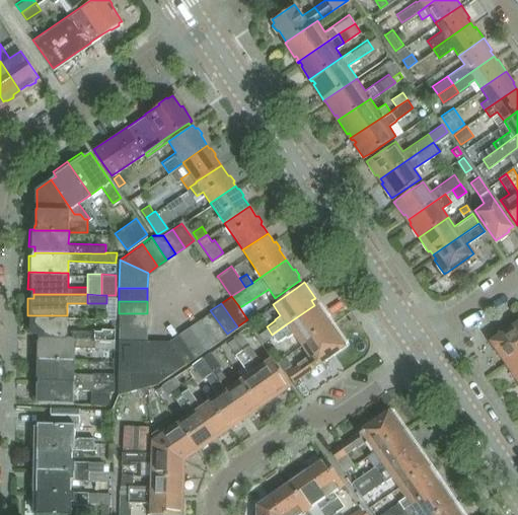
[(243,305),(239,307),(247,319),(249,319),(250,319),(255,316),(246,303),(243,305)]
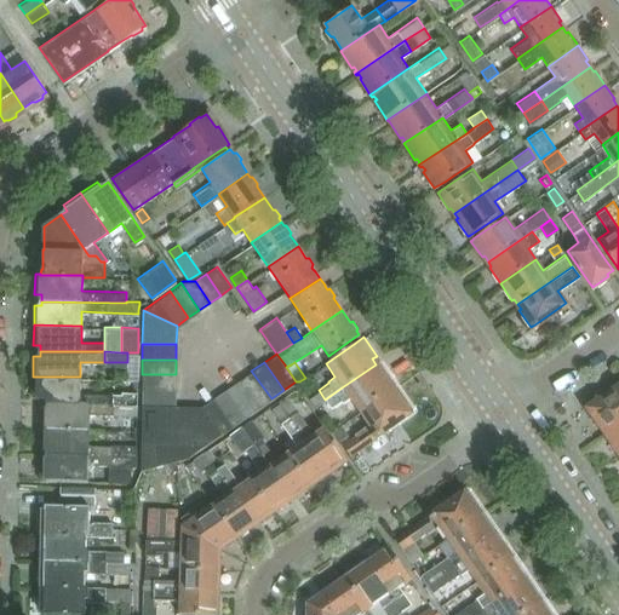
[(357,412),(396,385),(384,366),(379,369),(376,365),(342,388),(325,400),(331,408),(340,401),(342,402),(348,397),(357,412)]
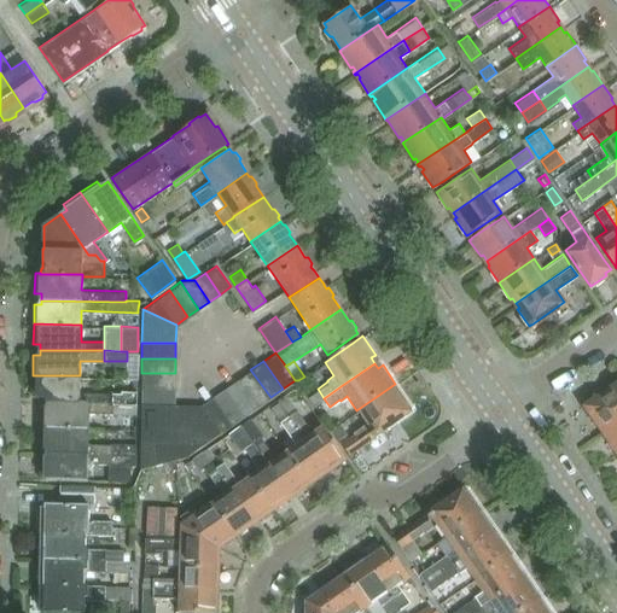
[(238,379),(257,407),(271,397),(250,369),(238,379)]
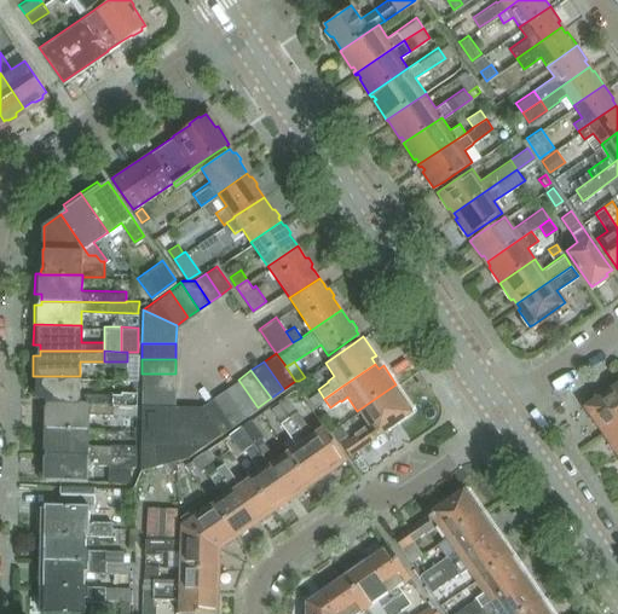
[(174,389),(175,374),(142,374),(140,389),(174,389)]
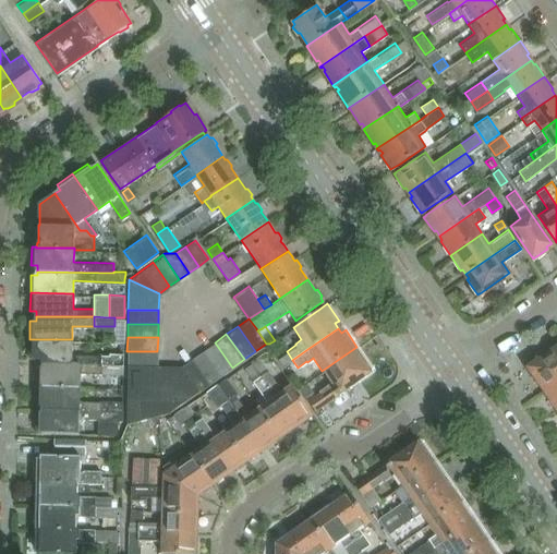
[(72,339),(29,339),(29,356),(44,357),(43,361),(101,362),(101,354),(72,354),(72,339)]
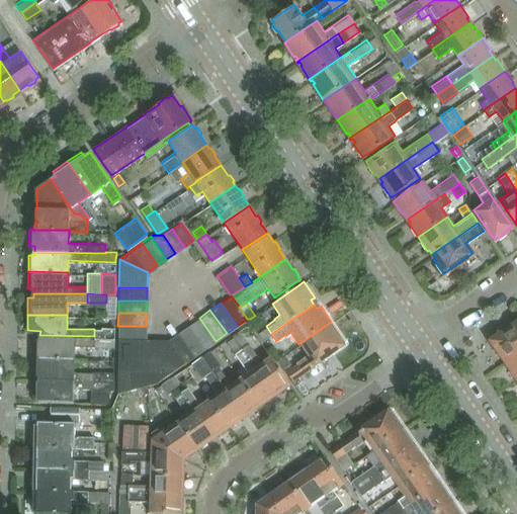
[(189,325),(205,348),(216,341),(199,318),(189,325)]
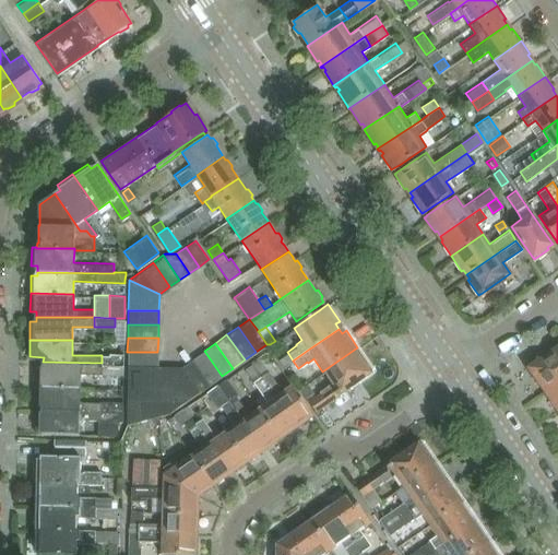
[(544,390),(546,389),(557,380),(557,344),(544,354),(545,355),(544,356),(543,355),(533,362),(534,363),(533,364),(532,369),(533,370),(531,372),(537,381),(539,380),(545,388),(543,389),(544,390)]
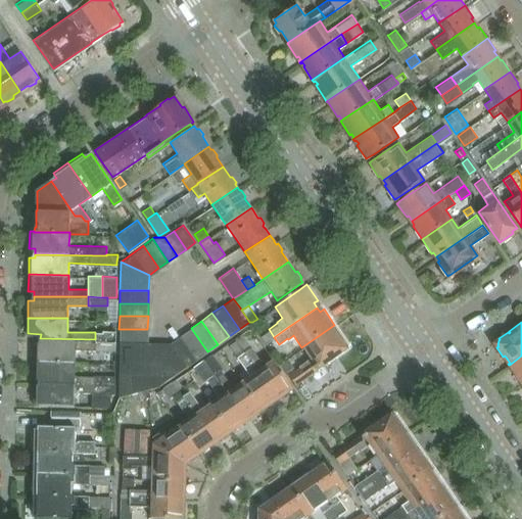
[(298,365),(298,366),(293,369),(287,373),(294,382),(326,361),(327,362),(330,360),(329,358),(333,356),(334,357),(349,346),(334,325),(301,347),(309,358),(298,365)]
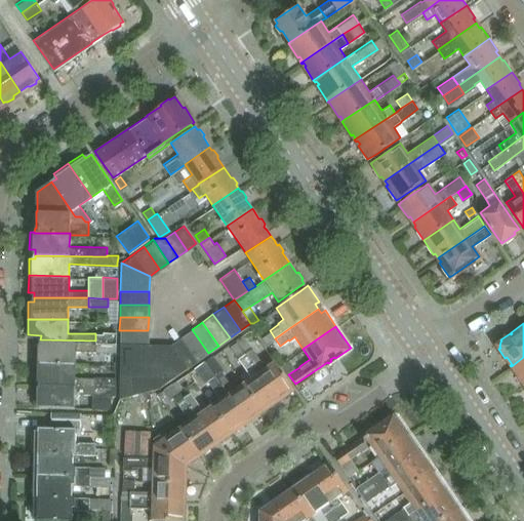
[(192,329),(180,336),(197,360),(208,353),(192,329)]
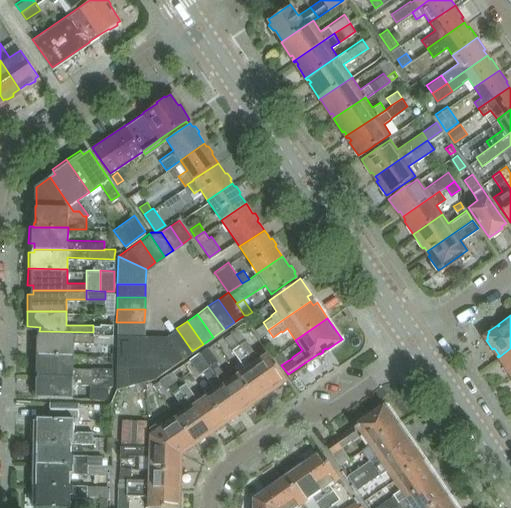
[(144,335),(144,322),(116,322),(116,334),(144,335)]
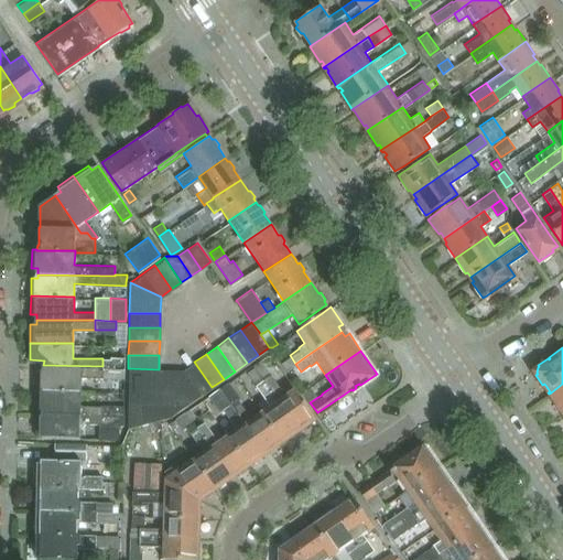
[(290,355),(281,361),(287,369),(295,364),(290,355)]
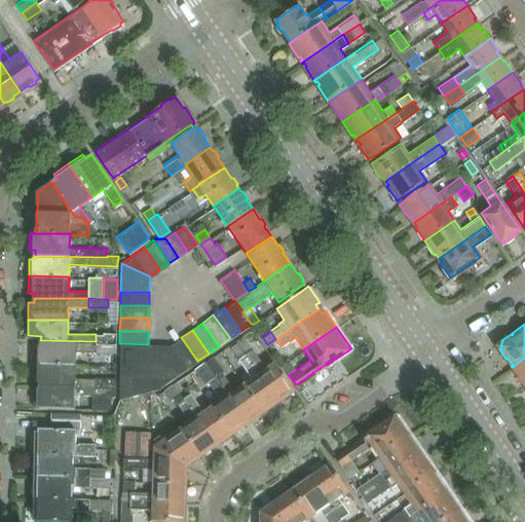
[(96,334),(96,341),(115,342),(116,333),(103,333),(100,335),(96,334)]
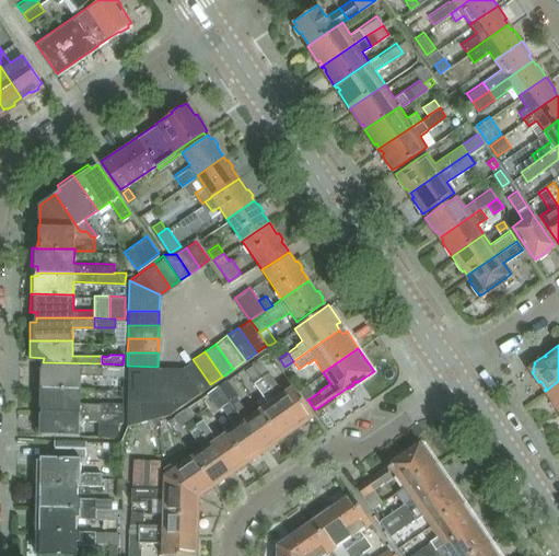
[(269,372),(258,356),(251,361),(252,363),(261,377),(269,372)]
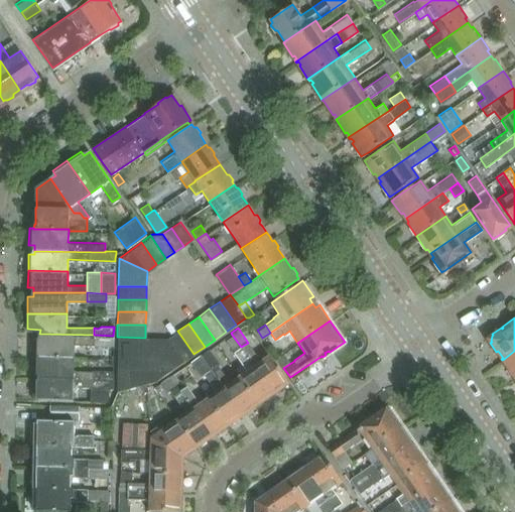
[(177,331),(167,338),(183,361),(194,354),(177,331)]
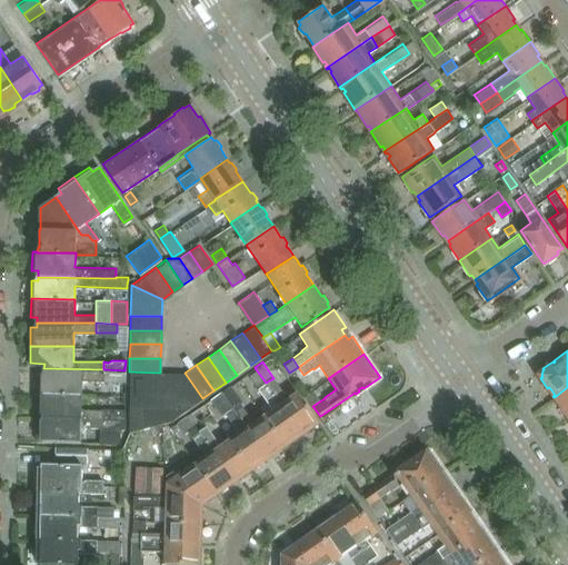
[(298,367),(289,373),(296,384),(305,377),(304,375),(298,367)]
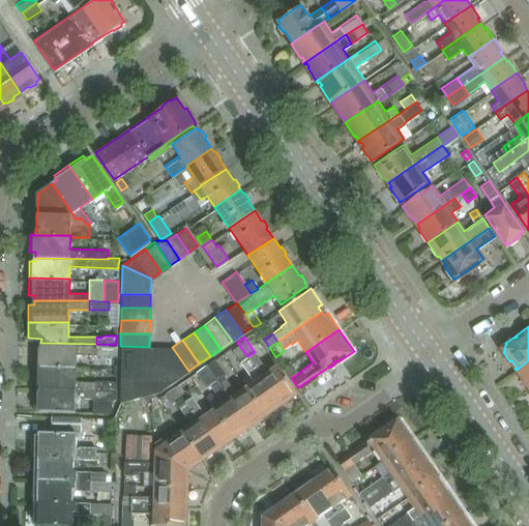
[(35,348),(34,364),(76,366),(76,353),(95,354),(96,344),(40,343),(40,348),(35,348)]
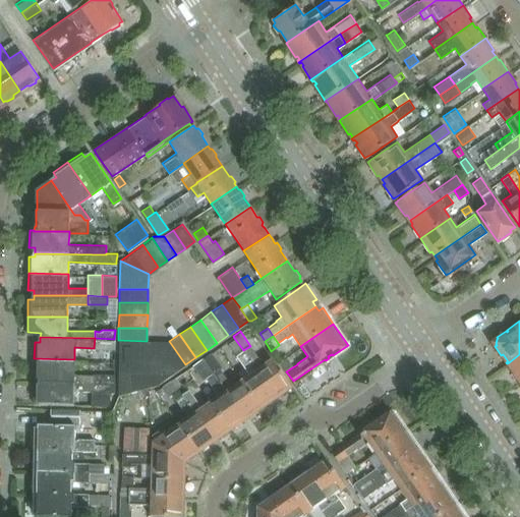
[(94,348),(114,348),(114,339),(95,338),(94,348)]
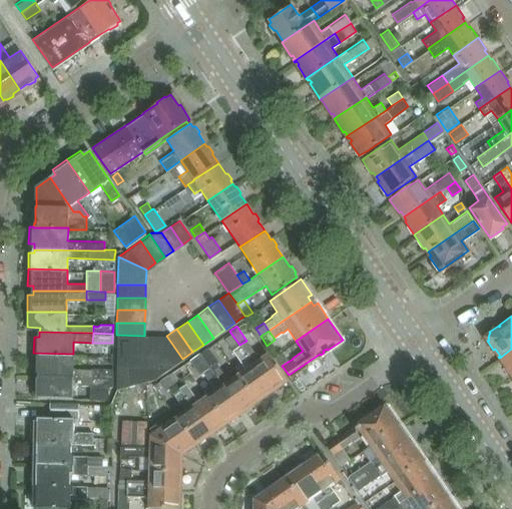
[(230,333),(223,338),(232,350),(239,345),(230,333)]
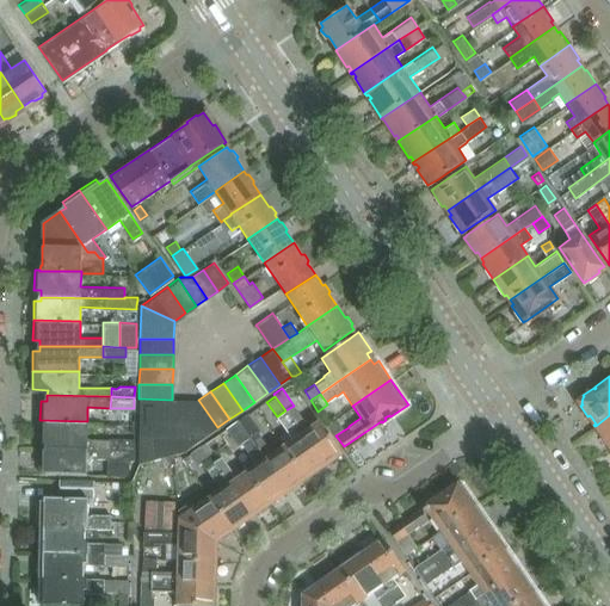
[(137,463),(186,450),(217,427),(198,400),(172,400),(139,399),(137,463)]
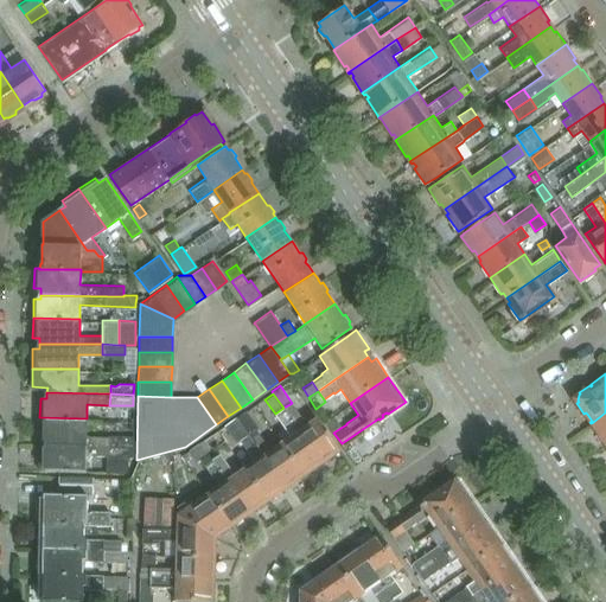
[(325,458),(339,448),(317,416),(306,423),(292,403),(284,408),(319,459),(324,456),(325,458)]
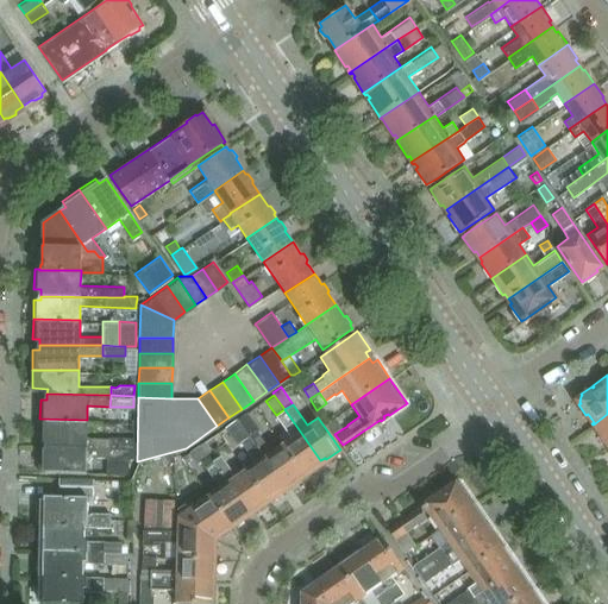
[(290,436),(281,442),(304,474),(317,465),(315,464),(320,460),(284,409),(276,415),(290,436)]
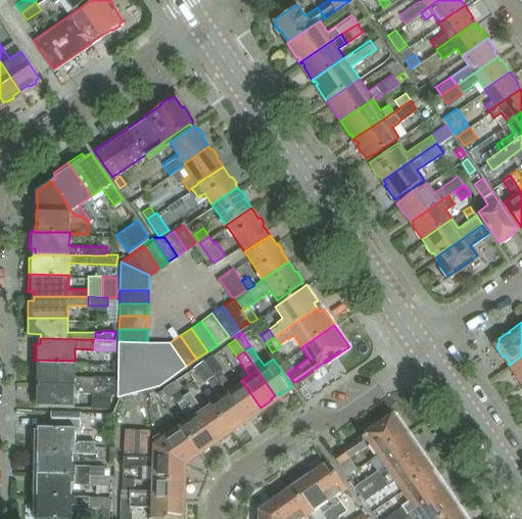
[(214,373),(221,368),(222,368),(211,352),(203,359),(214,373)]
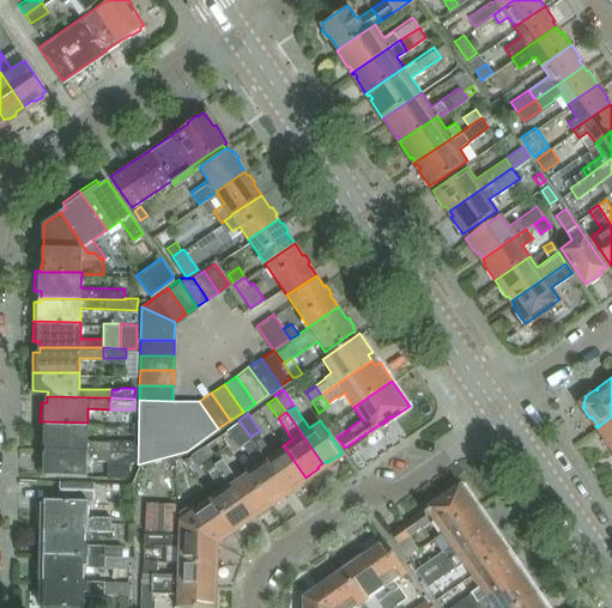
[(611,417),(599,426),(603,431),(600,433),(611,448),(611,447),(611,417)]
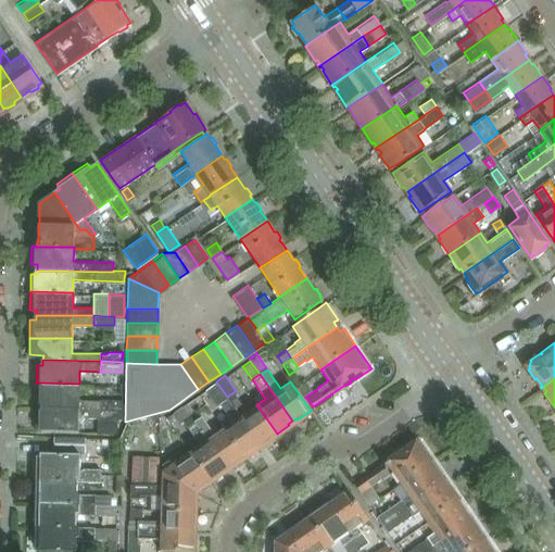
[(227,397),(216,381),(204,389),(215,405),(219,402),(227,397)]
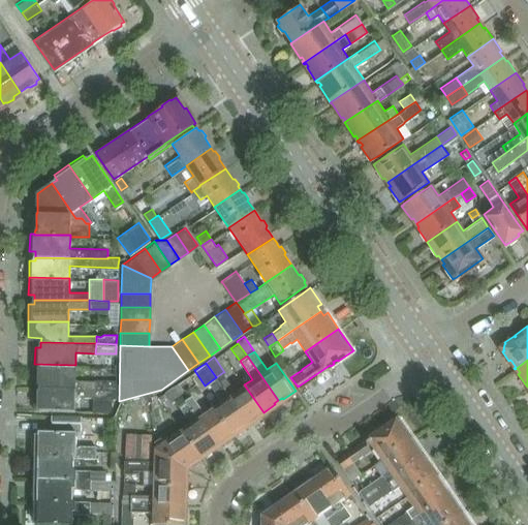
[(288,363),(283,367),(289,375),(294,371),(288,363)]
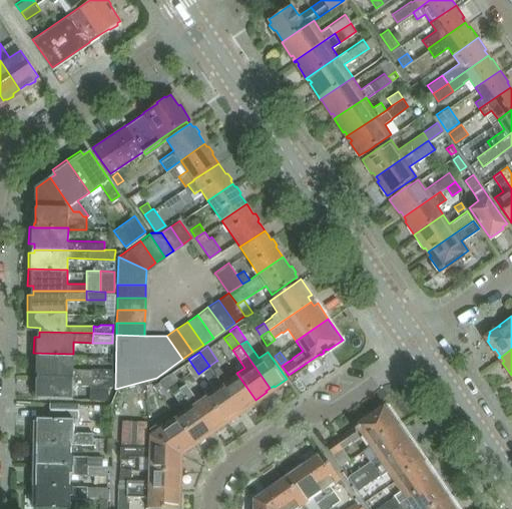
[(73,354),(33,353),(33,369),(39,370),(39,374),(92,376),(92,368),(72,367),(73,354)]
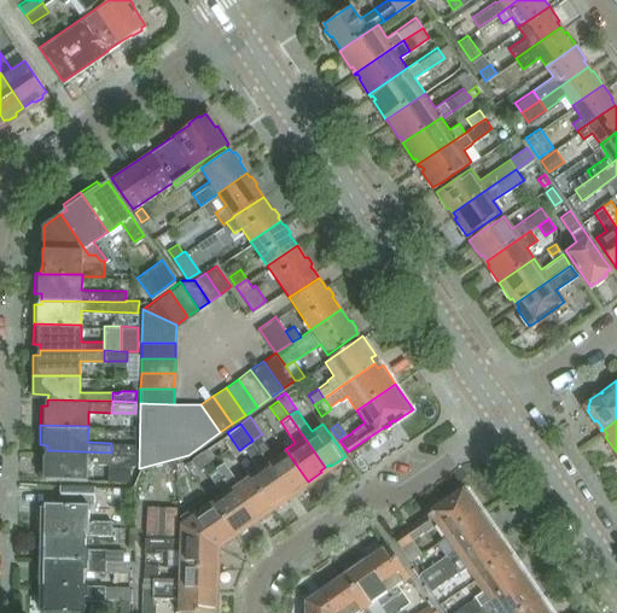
[(252,441),(289,492),(292,490),(295,491),(308,482),(285,449),(275,456),(261,435),(252,441)]
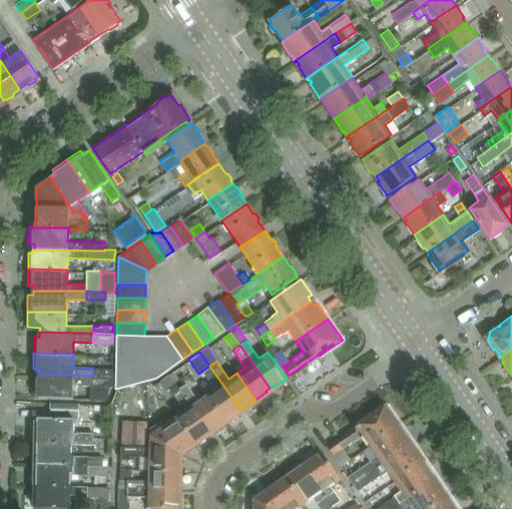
[(214,389),(206,394),(225,421),(236,413),(235,412),(239,409),(209,366),(202,371),(214,389)]
